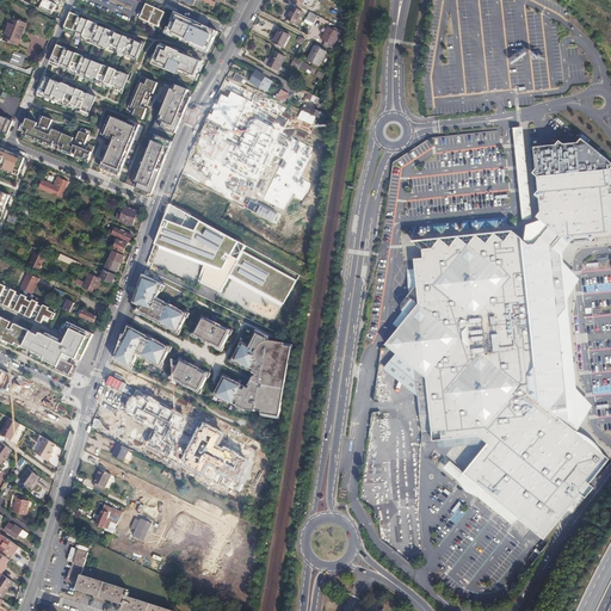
[(38,4),(36,6),(49,13),(55,0),(48,0),(47,2),(42,0),(39,0),(38,2),(41,4),(39,5),(38,4)]
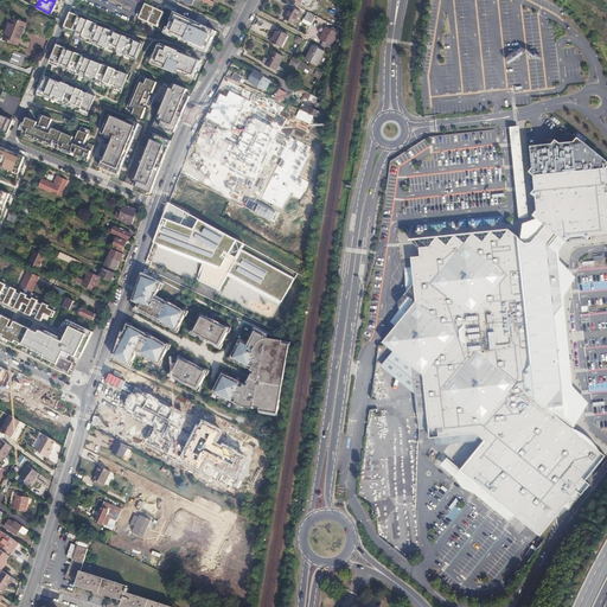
[(148,8),(145,6),(140,16),(149,20),(154,8),(149,6),(148,8)]
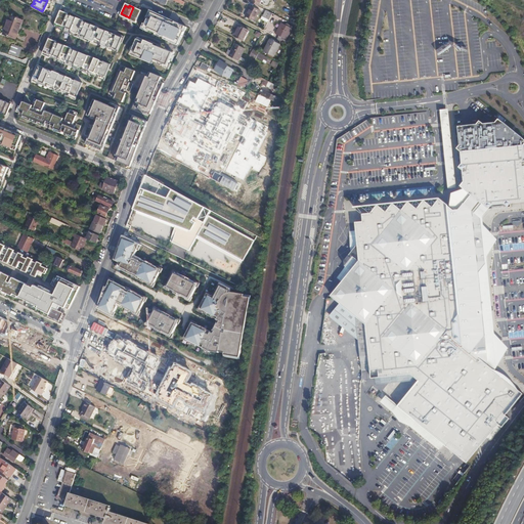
[(138,9),(133,7),(129,17),(136,22),(140,12),(137,11),(138,9)]
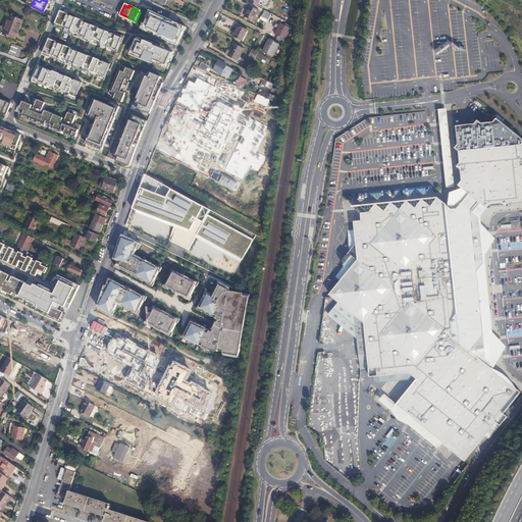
[(250,7),(245,17),(254,21),(259,11),(250,7)]
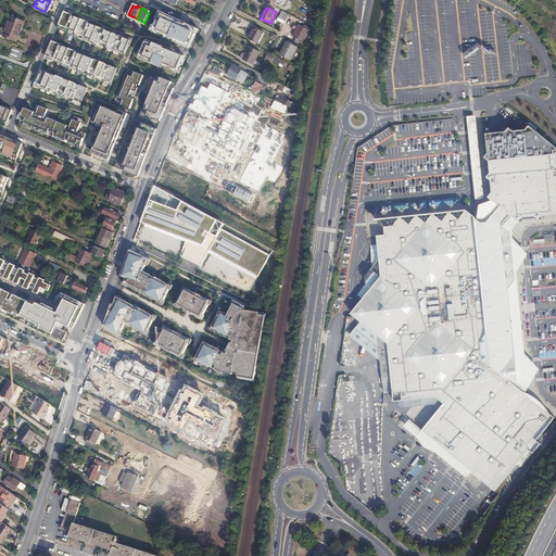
[(70,13),(64,11),(58,28),(75,36),(76,36),(125,54),(128,45),(129,46),(133,38),(123,35),(123,37),(86,22),(86,21),(81,19),(81,20),(70,14),(70,13)]
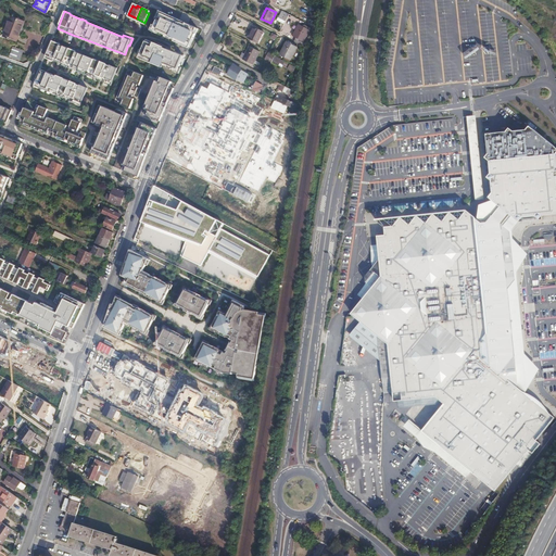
[(199,29),(162,12),(153,29),(190,47),(199,29)]
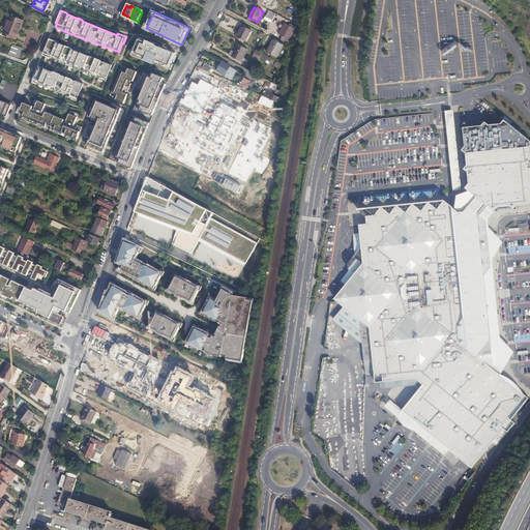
[(272,21),(276,15),(269,11),(266,18),(272,21)]
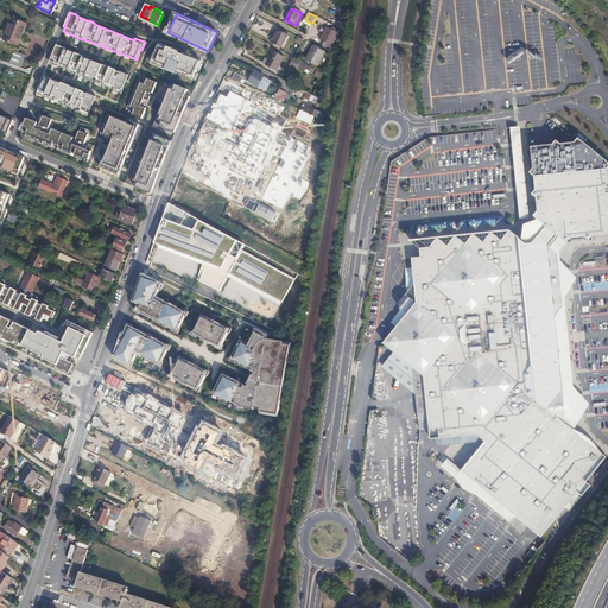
[(12,18),(4,40),(19,45),(27,24),(12,18)]
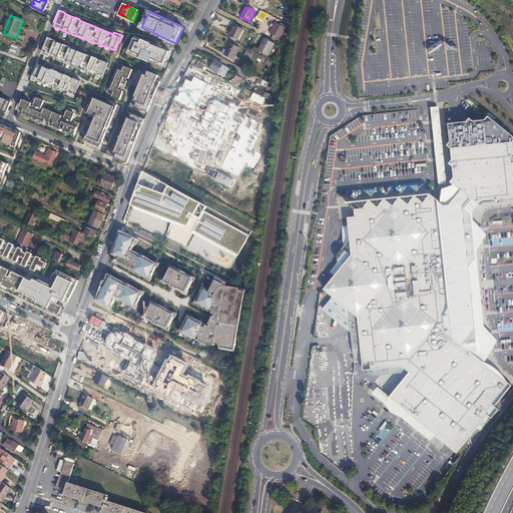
[(272,39),(281,44),(283,40),(281,39),(286,28),(277,23),(271,34),(274,36),(272,39)]
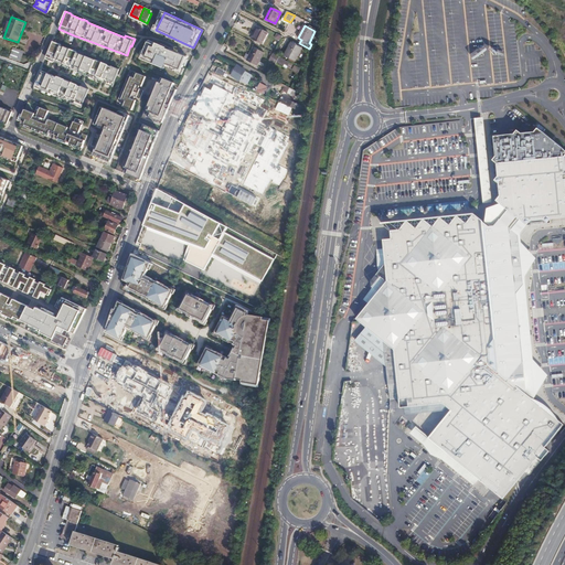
[(258,29),(253,40),(263,45),(268,34),(258,29)]
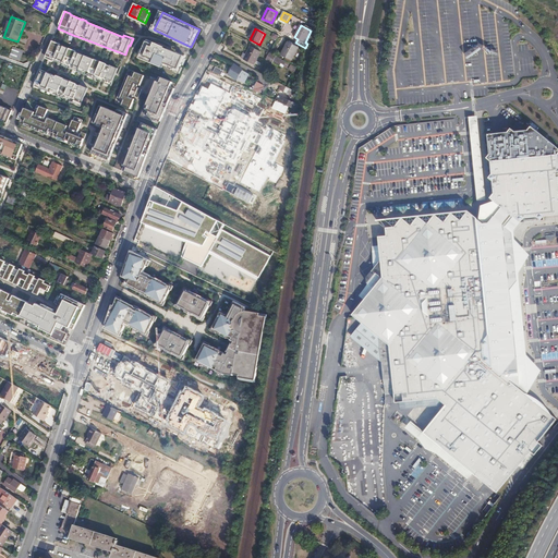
[(61,45),(52,41),(46,57),(73,69),(85,74),(85,73),(104,82),(104,83),(111,86),(119,69),(110,65),(110,67),(101,62),(95,59),(94,60),(76,52),(76,51),(70,49),(69,49),(60,46),(61,45)]
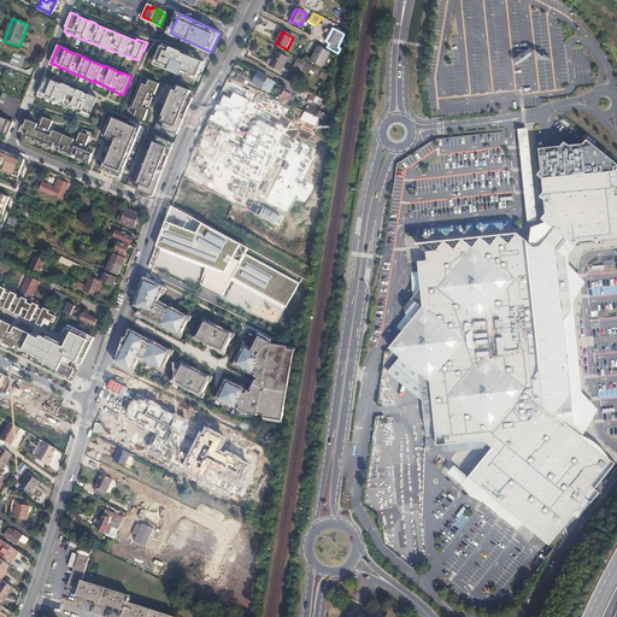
[(163,47),(157,62),(164,64),(163,66),(192,78),(192,76),(199,80),(205,63),(197,59),(197,58),(187,54),(186,56),(182,53),(171,48),(171,51),(163,47)]
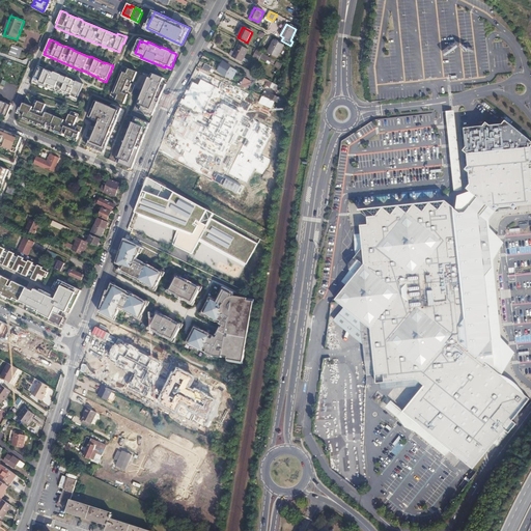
[(274,40),(268,53),(277,58),(284,46),(274,40)]
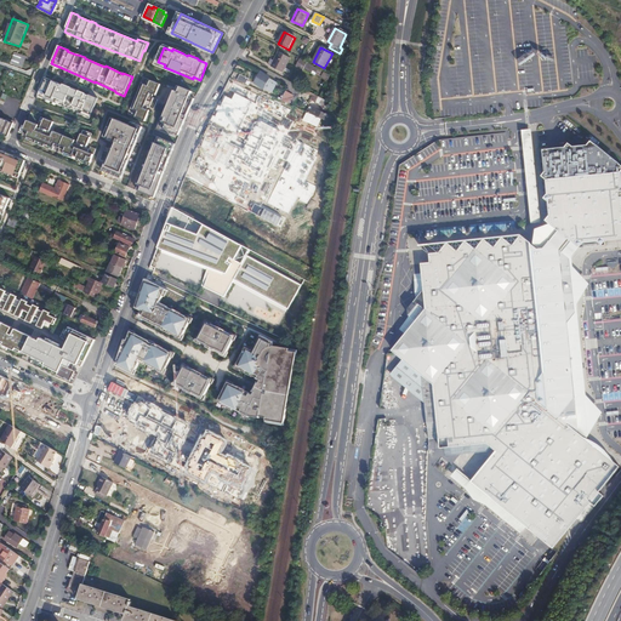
[(16,53),(11,64),(23,68),(27,57),(16,53)]
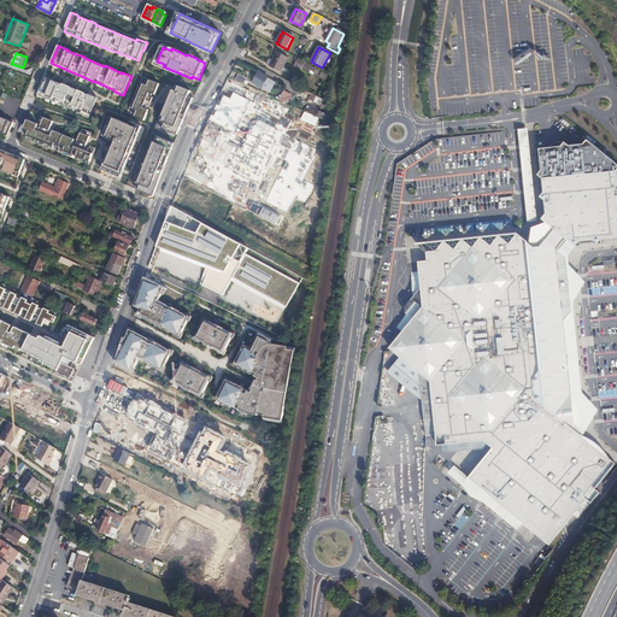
[(281,74),(288,59),(277,53),(272,62),(270,66),(269,68),(281,74)]
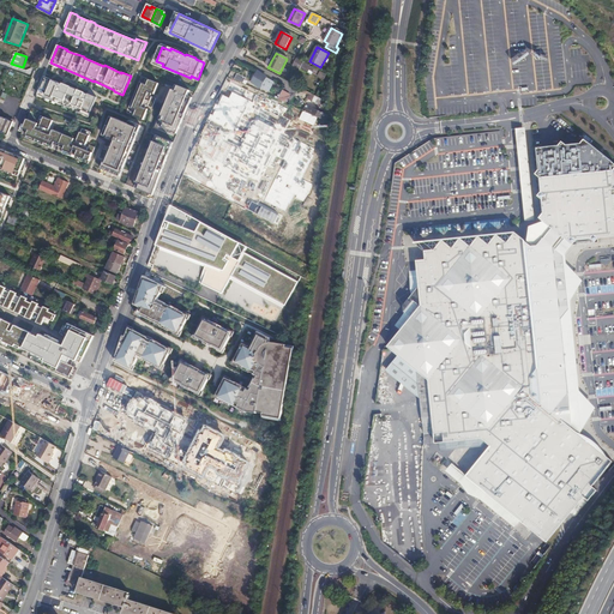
[(318,78),(321,72),(304,62),(300,70),(318,78)]
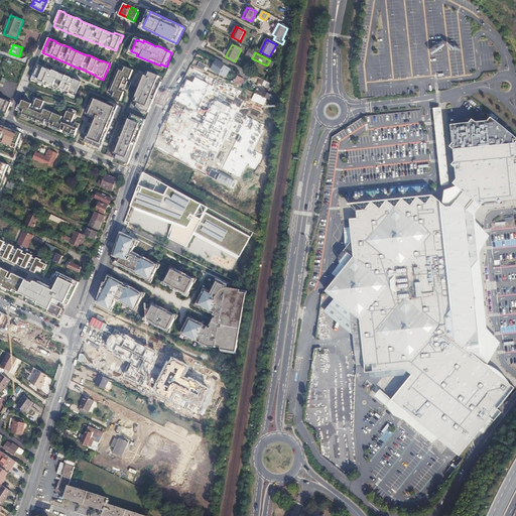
[(231,68),(223,63),(222,65),(217,60),(212,70),(226,77),(231,68)]
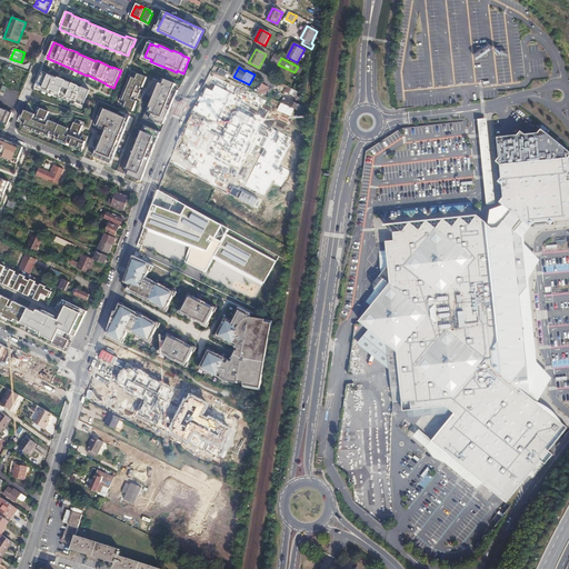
[(220,69),(217,75),(226,78),(228,72),(220,69)]
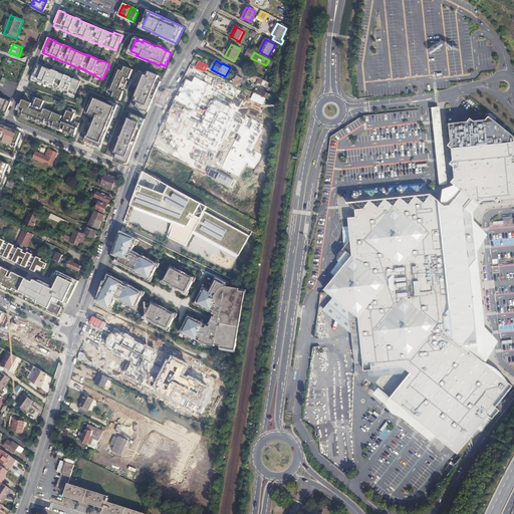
[(42,66),(37,64),(31,78),(43,83),(44,81),(47,82),(46,84),(64,91),(64,93),(74,97),(81,81),(76,79),(76,80),(65,75),(64,77),(63,76),(63,75),(63,74),(55,70),(55,71),(44,66),(43,68),(41,67),(42,66)]
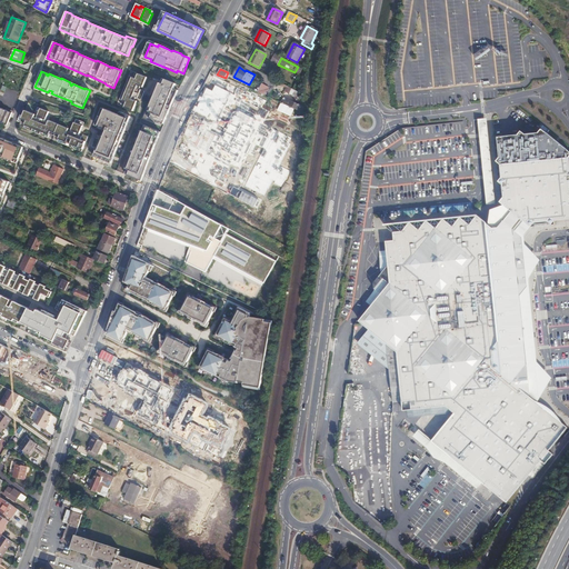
[(126,107),(125,108),(133,112),(138,101),(135,101),(132,100),(133,97),(136,98),(141,100),(145,92),(140,90),(137,89),(138,86),(141,87),(143,88),(147,78),(139,75),(138,76),(137,79),(132,78),(122,101),(127,103),(126,107)]
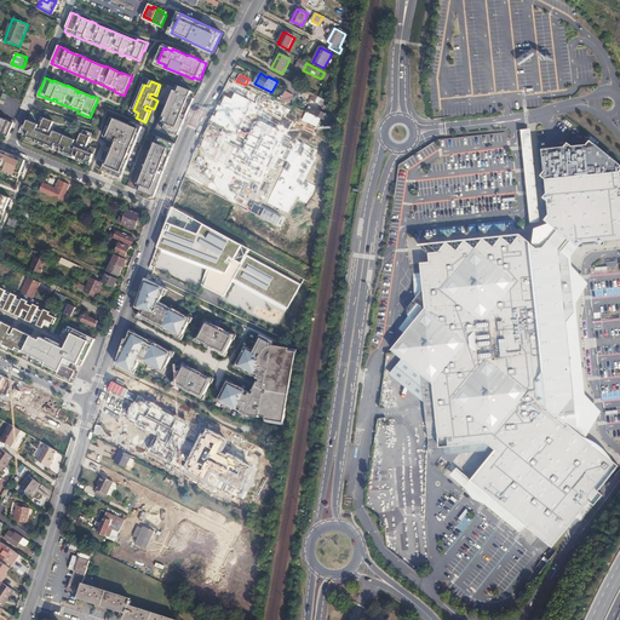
[(131,109),(133,110),(144,85),(142,84),(131,109)]
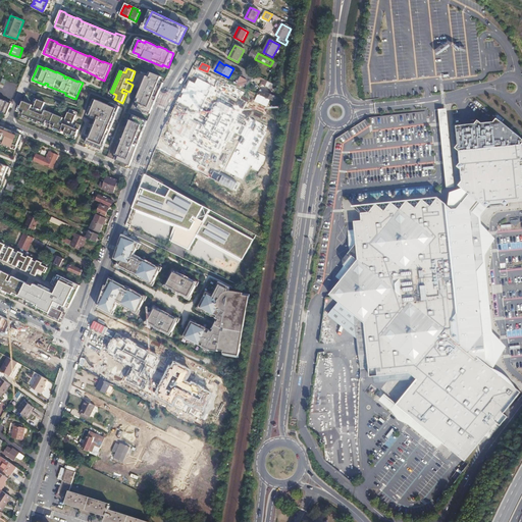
[(150,72),(149,76),(160,82),(162,77),(150,72)]
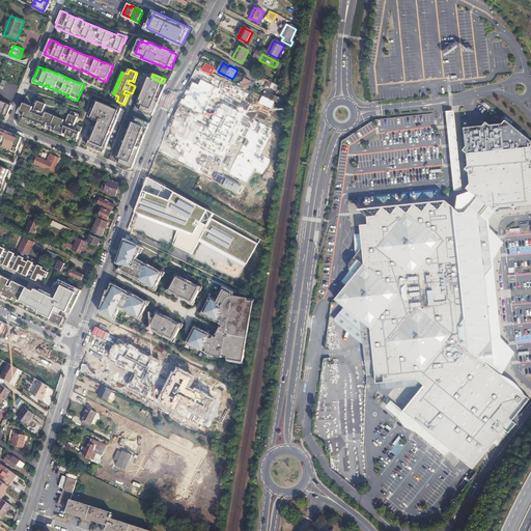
[(139,110),(154,116),(155,113),(160,100),(167,85),(163,83),(151,78),(150,78),(140,102),(144,103),(142,107),(140,106),(139,110)]
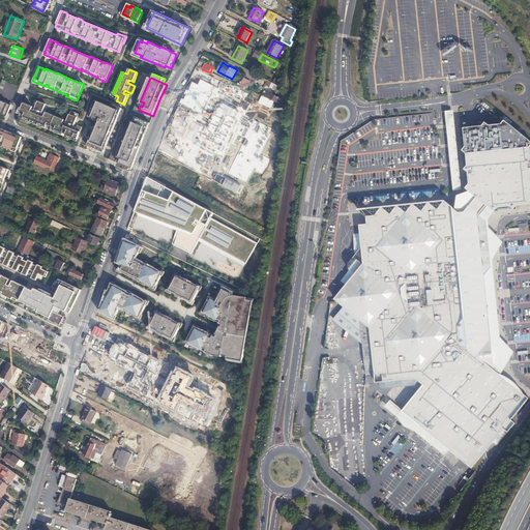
[(202,86),(210,89),(212,83),(204,80),(202,86)]
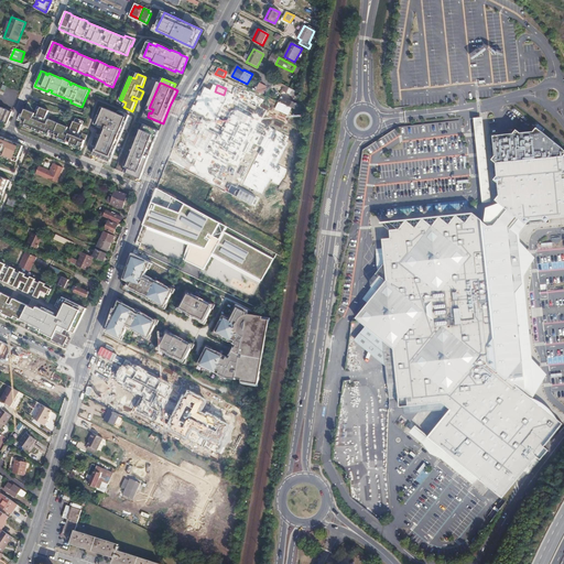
[(266,86),(261,96),(269,99),(273,89),(266,86)]
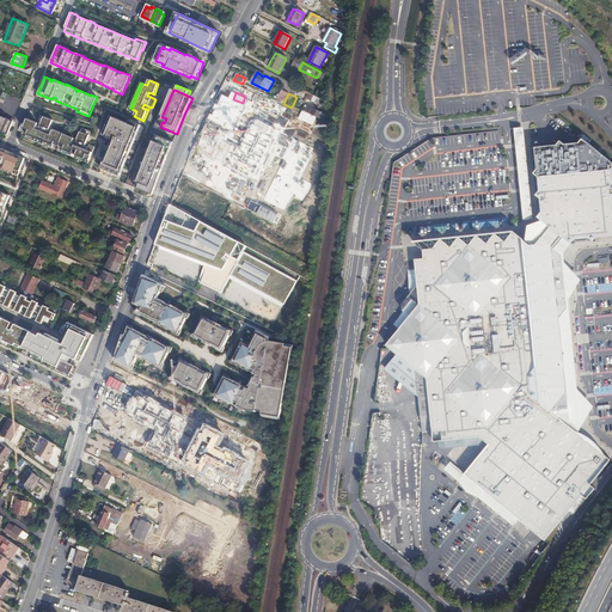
[(319,108),(324,101),(316,97),(312,104),(319,108)]
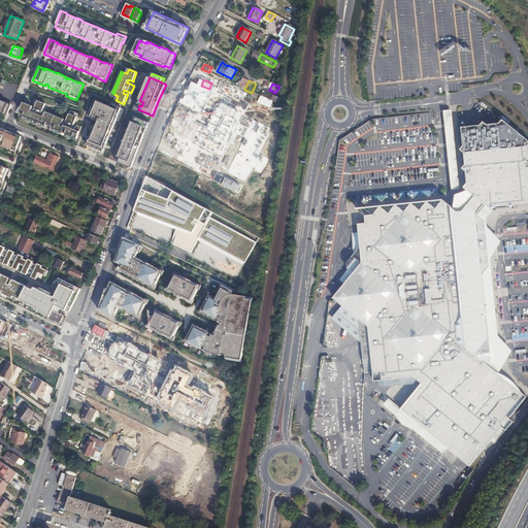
[(262,97),(279,106),(283,100),(266,93),(266,95),(263,94),(262,97)]
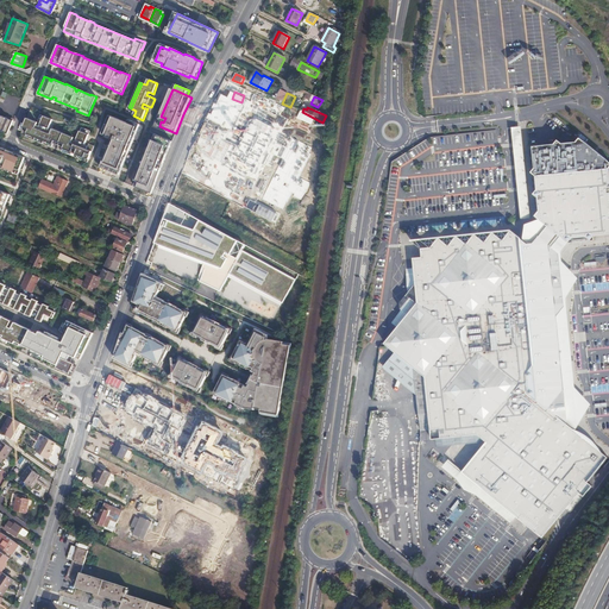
[(226,113),(211,145),(207,143),(195,168),(223,181),(249,124),(226,113)]
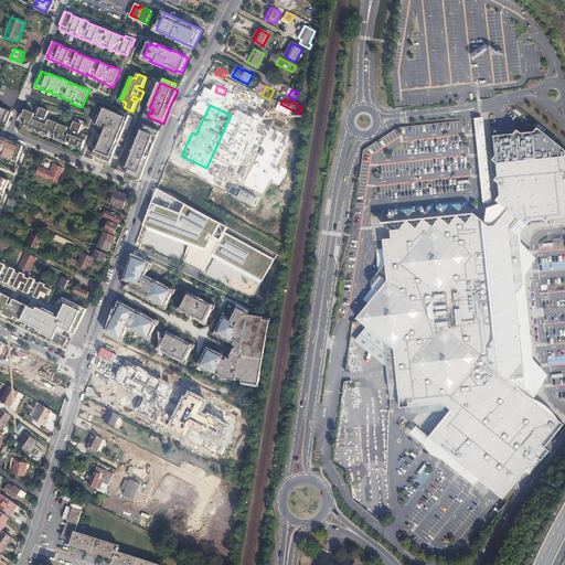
[(0,121),(1,123),(2,119),(7,121),(9,117),(10,117),(12,113),(0,106),(0,121)]
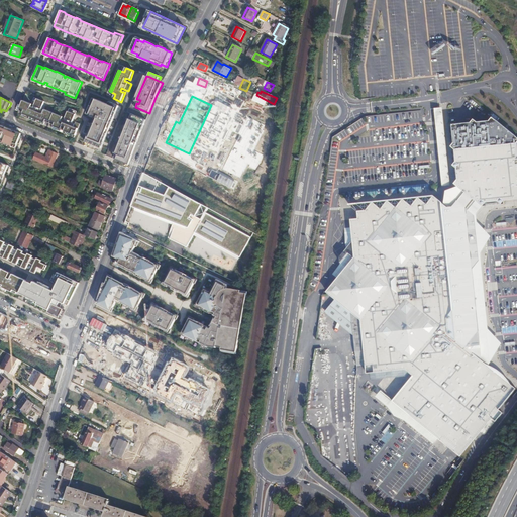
[(93,99),(87,114),(89,115),(96,100),(93,99)]
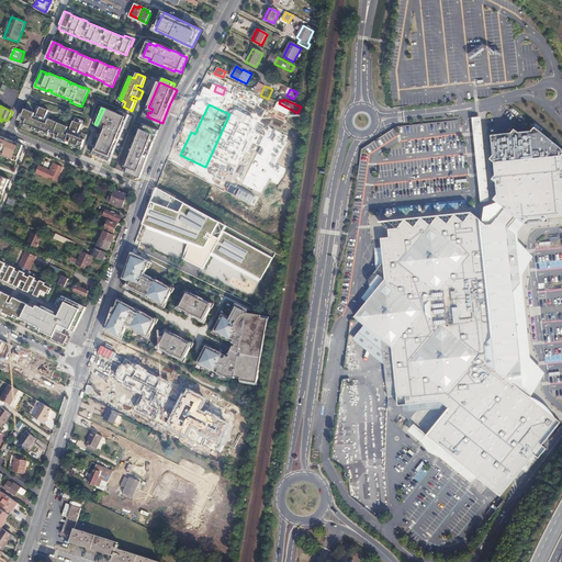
[(26,120),(24,124),(48,134),(51,130),(59,134),(58,137),(82,148),(87,135),(82,133),(81,135),(80,138),(77,137),(78,134),(81,127),(72,124),(70,131),(69,134),(66,133),(67,130),(68,127),(48,119),(47,122),(46,124),(44,123),(45,121),(47,114),(40,110),(36,116),(35,120),(33,119),(34,115),(35,113),(25,109),(21,117),(26,120)]
